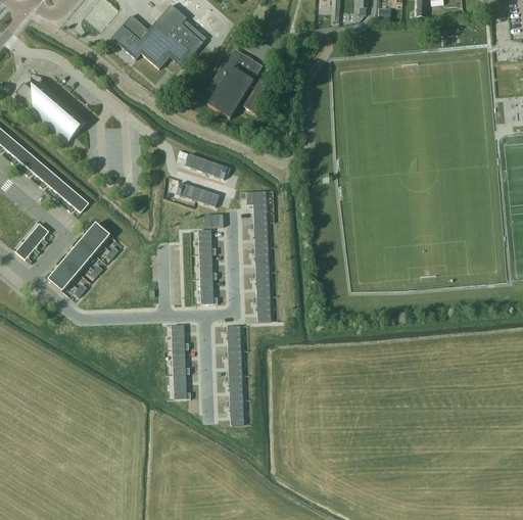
[(331,0),(331,9),(340,10),(340,0),(331,0)]
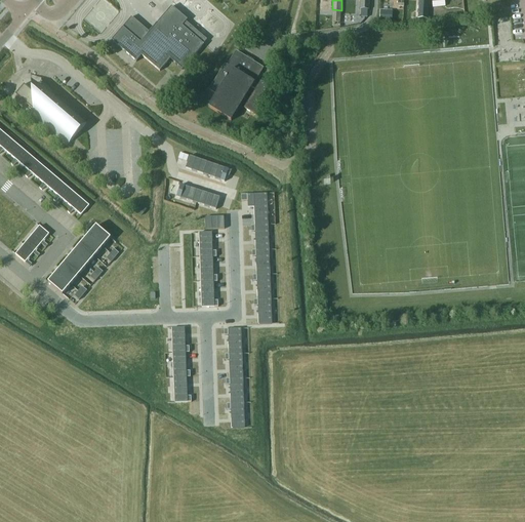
[(418,0),(418,16),(428,16),(429,0),(418,0)]
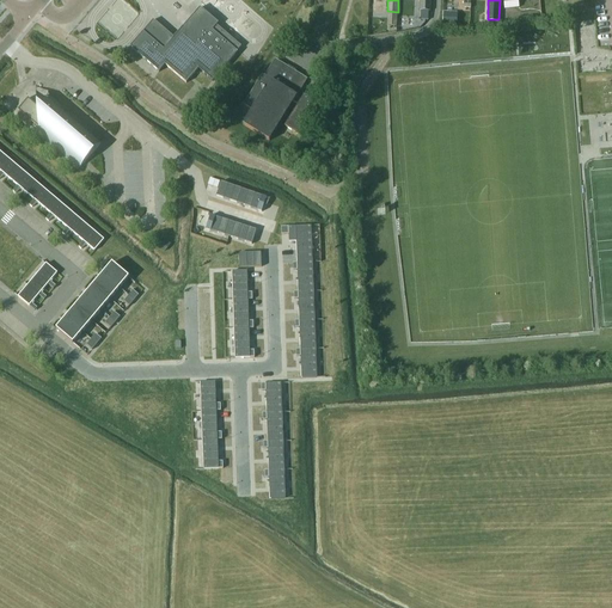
[(199,5),(173,35),(152,18),(129,44),(158,69),(165,62),(185,80),(197,66),(212,78),(237,49),(240,43),(216,23),(218,20),(199,5)]
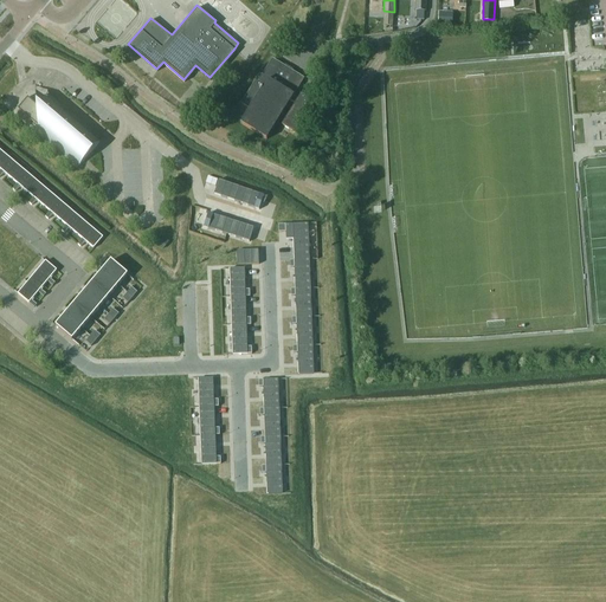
[(457,17),(466,18),(466,7),(457,6),(457,17)]
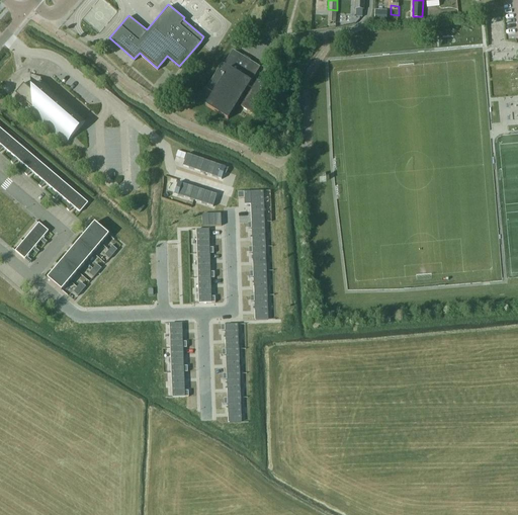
[(375,7),(374,19),(386,19),(386,13),(387,8),(375,7)]
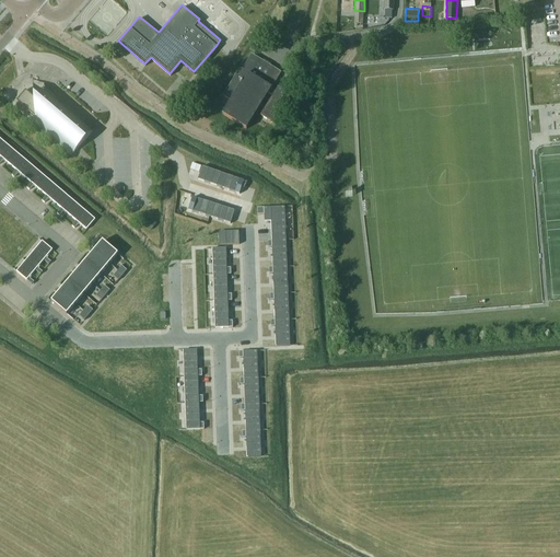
[(228,96),(220,113),(248,127),(280,66),(248,49),(225,94),(228,96)]
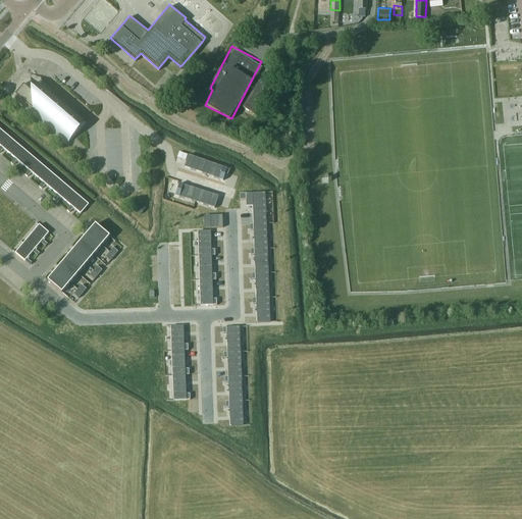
[(258,75),(245,106),(258,112),(271,82),(258,75)]
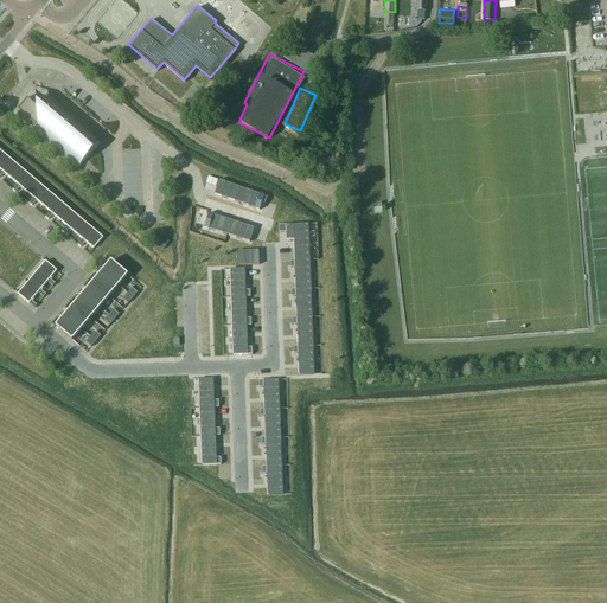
[(39,130),(78,164),(101,136),(46,90),(37,102),(27,94),(18,106),(42,127),(39,130)]
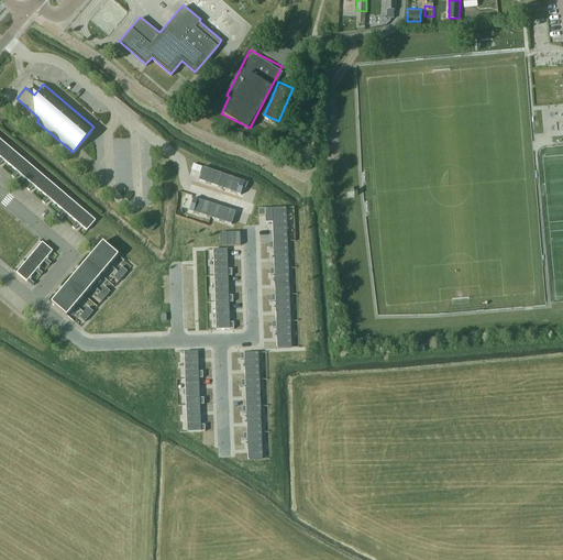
[(4,141),(0,146),(0,154),(1,155),(0,156),(0,162),(3,157),(11,164),(20,154),(4,141)]
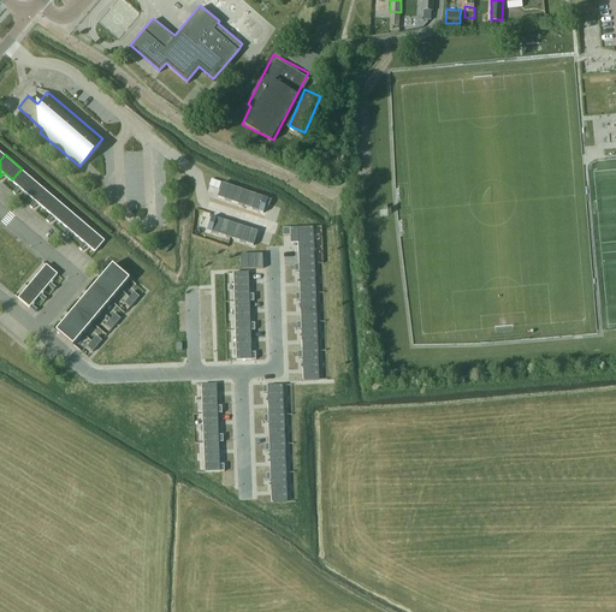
[(22,168),(12,179),(18,184),(13,189),(13,190),(16,191),(21,186),(29,194),(39,182),(22,168)]
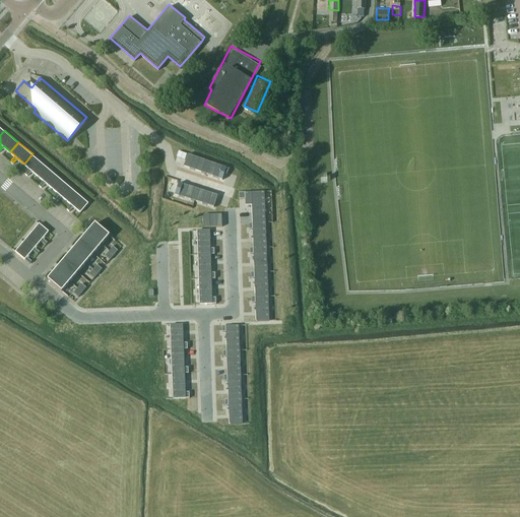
[(179,149),(177,154),(185,157),(187,151),(179,149)]
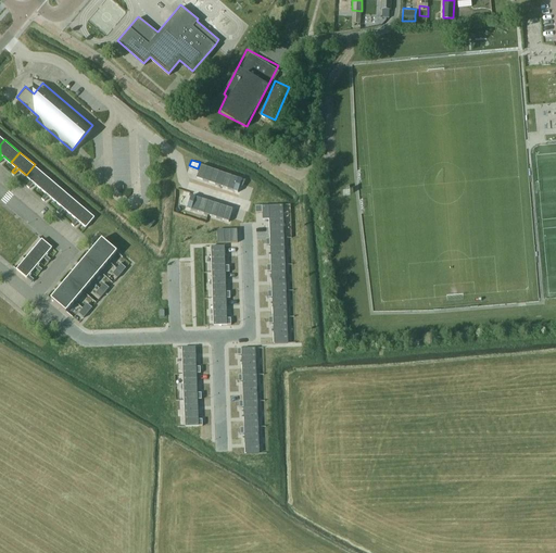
[(200,163),(196,175),(234,188),(238,176),(200,163)]
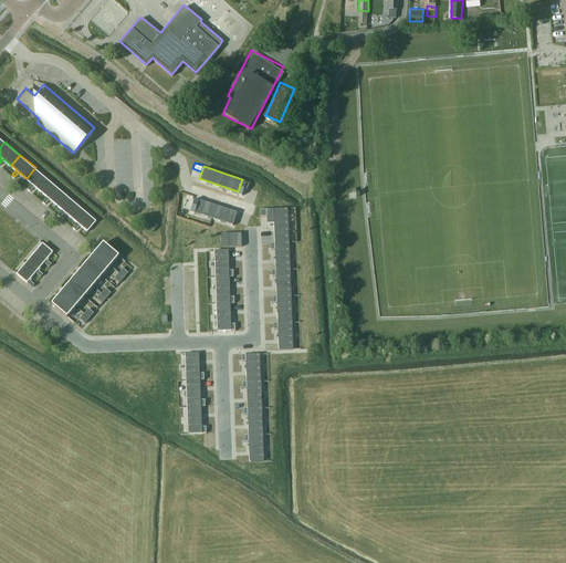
[(35,167),(27,178),(31,183),(28,187),(30,189),(34,184),(42,190),(51,180),(35,167)]
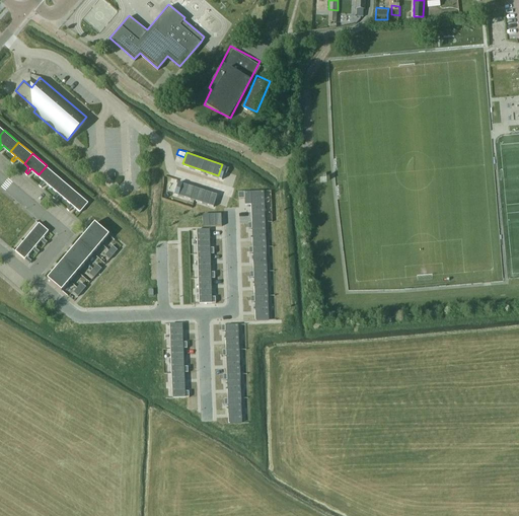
[(47,165),(39,174),(43,178),(39,183),(42,186),(45,180),(53,187),(60,177),(47,165)]
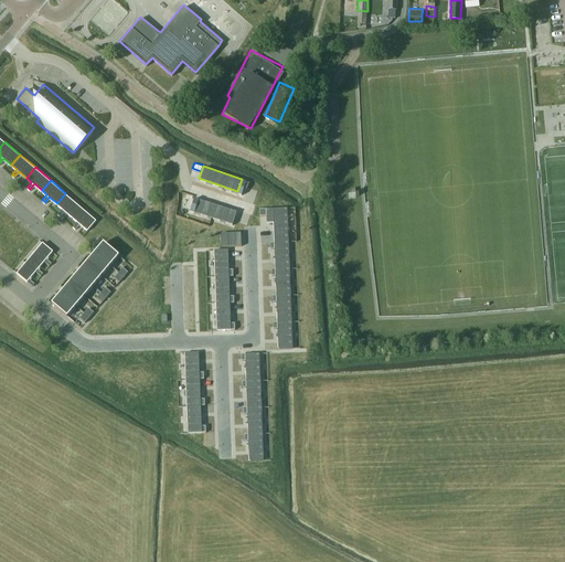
[(65,193),(57,203),(62,208),(57,212),(57,213),(60,214),(64,210),(72,216),(81,205),(65,193)]
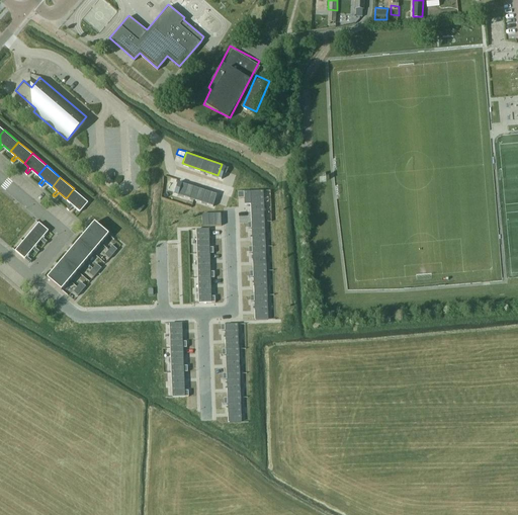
[(182,181),(178,192),(212,204),(217,192),(182,181)]
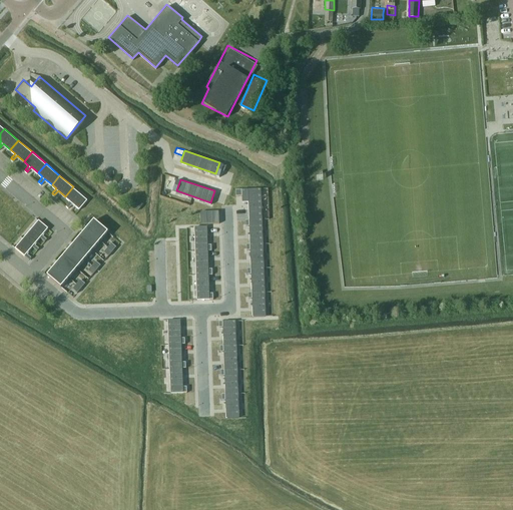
[(73,186),(65,196),(70,199),(66,204),(68,206),(72,201),(79,207),(87,198),(73,186)]
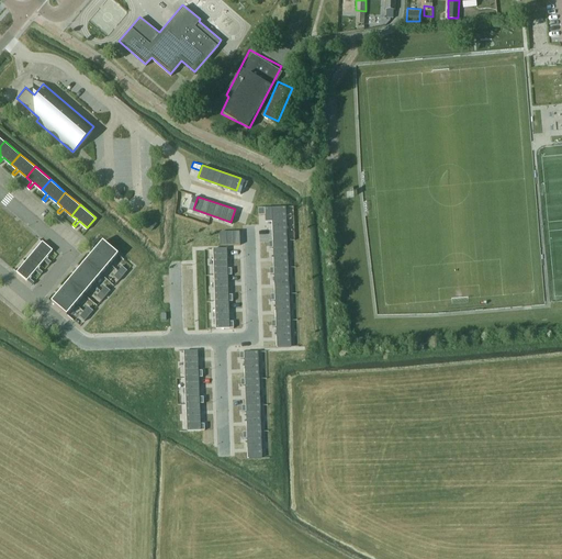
[(265,207),(258,207),(258,213),(266,213),(266,220),(272,220),(272,239),(287,238),(285,205),(265,207)]
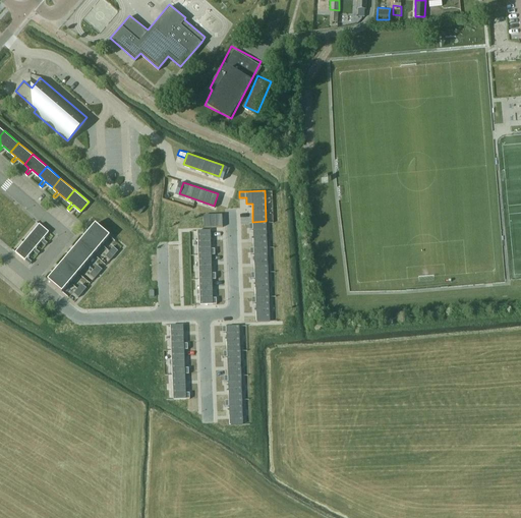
[(145,206),(139,200),(134,207),(139,212),(145,206)]
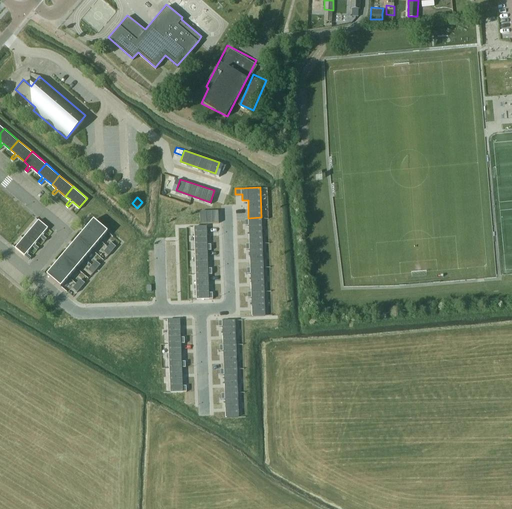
[(200,221),(219,221),(218,209),(200,209),(200,221)]
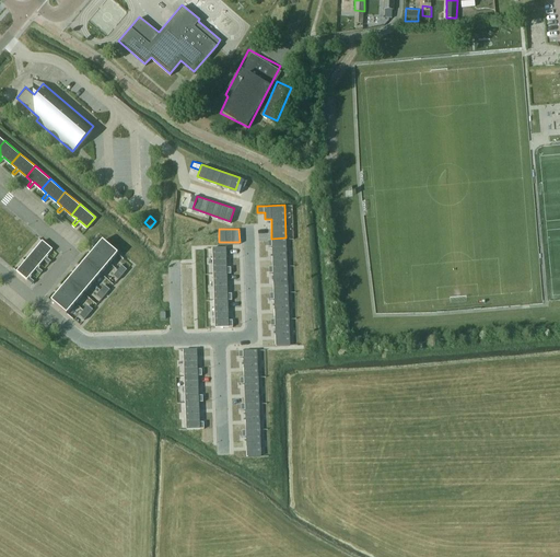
[(271,239),(268,239),(268,245),(272,245),(272,265),(287,264),(286,238),(271,239)]
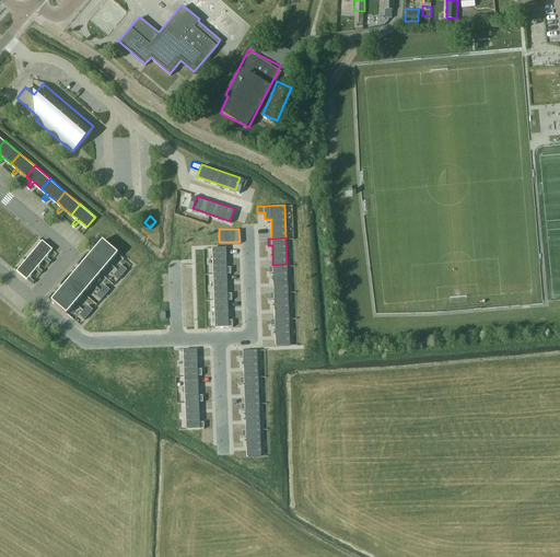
[(42,239),(34,248),(44,257),(49,262),(51,259),(50,259),(48,257),(46,255),(53,247),(42,239)]
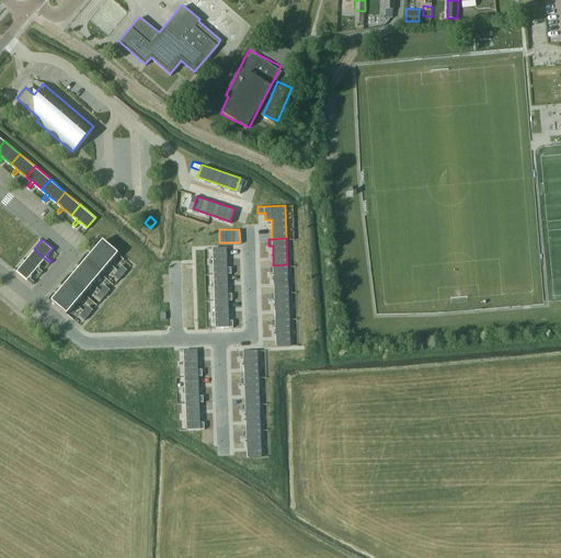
[(117,252),(102,239),(94,249),(110,262),(117,252)]
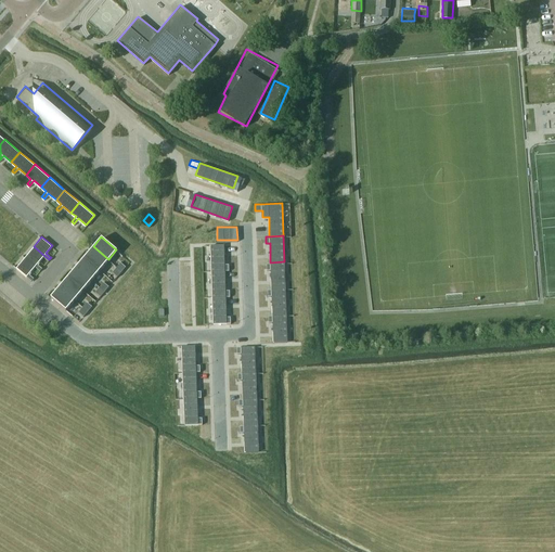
[(224,243),(210,243),(210,244),(211,264),(211,270),(224,270),(229,269),(229,262),(224,262),(224,243)]
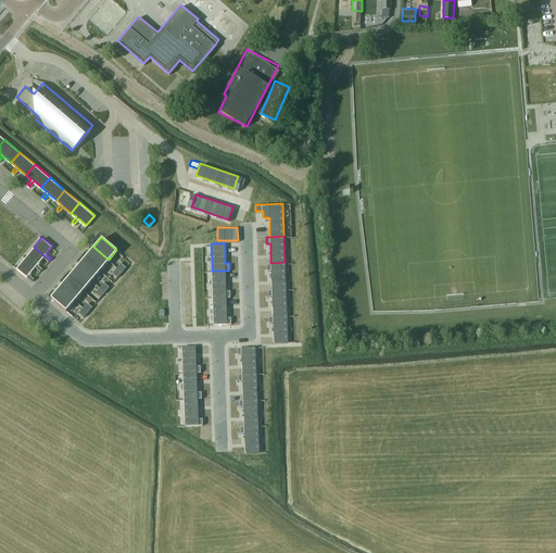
[(34,247),(25,256),(35,265),(40,269),(42,267),(37,263),(43,255),(34,247)]
